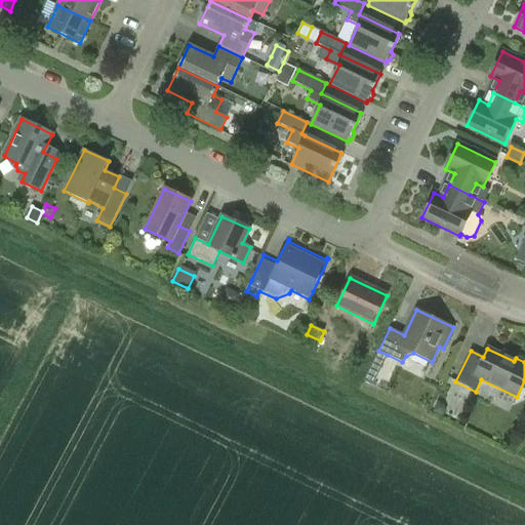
[(371,365),(366,375),(365,377),(363,381),(372,386),(375,379),(380,370),(371,365)]
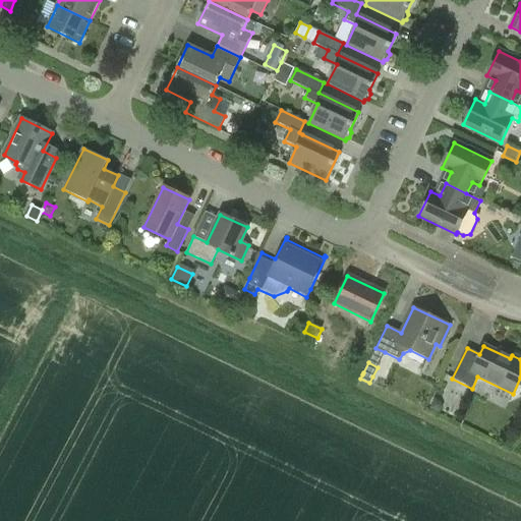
[(439,416),(442,411),(439,404),(433,401),(428,411),(439,416)]
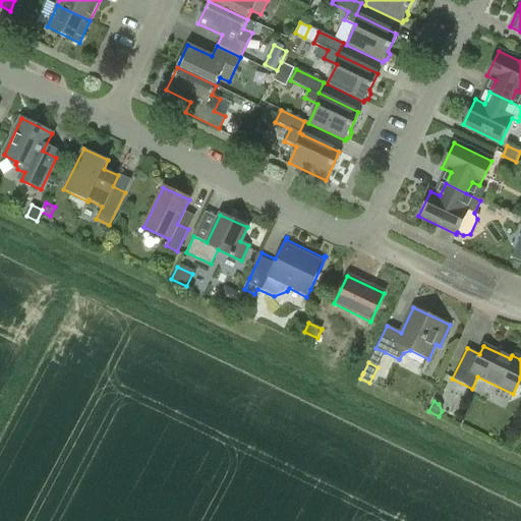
All buildings are outlined.
